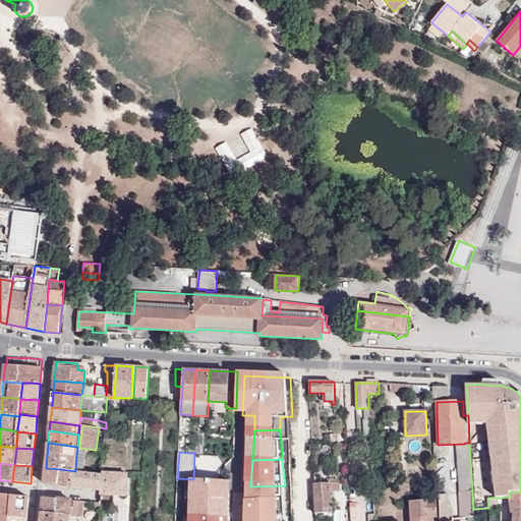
[(45,483),(58,484),(60,469),(46,468),(45,483)]
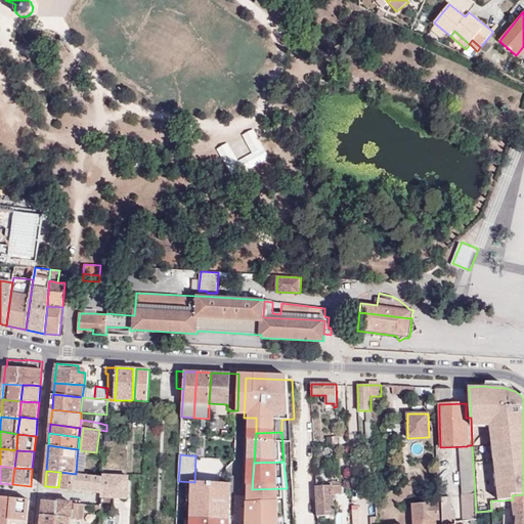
[(58,487),(74,489),(76,474),(60,472),(58,487)]
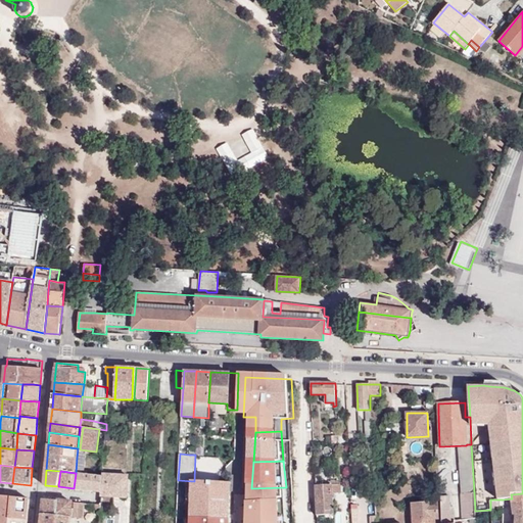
[(74,488),(102,491),(103,476),(80,473),(76,473),(74,488)]
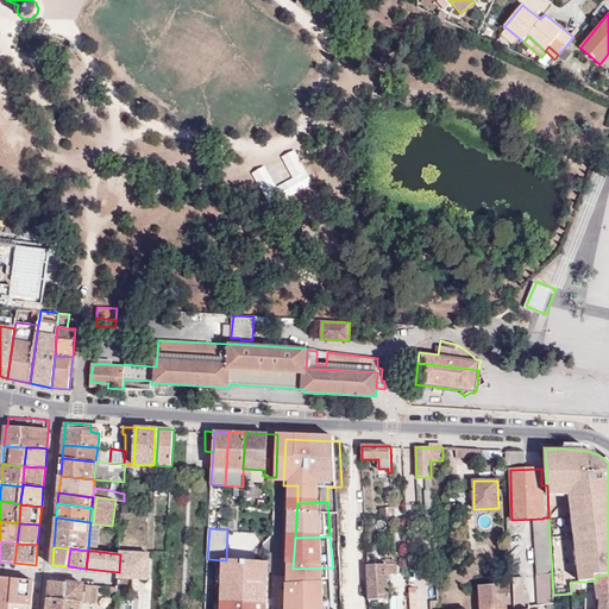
[(119,572),(118,577),(119,577),(132,578),(148,579),(149,553),(120,552),(120,554),(119,572)]
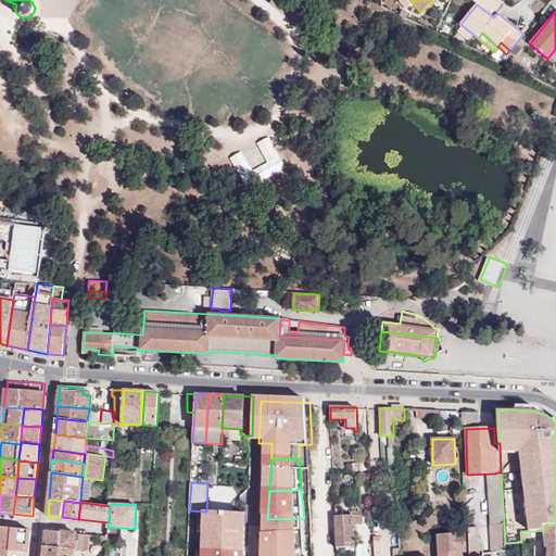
[(249,553),(250,517),(209,515),(207,552),(249,553)]
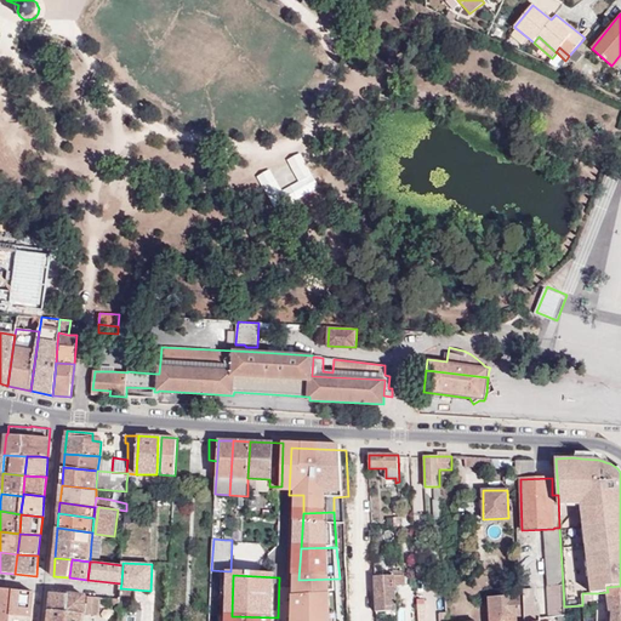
[(387,619),(397,619),(394,575),(376,576),(377,611),(387,611),(387,619)]
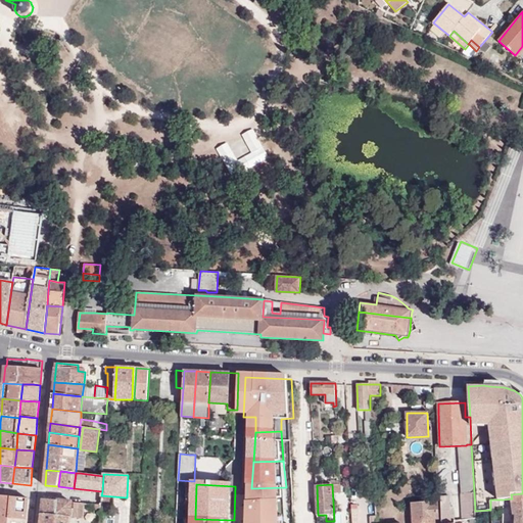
[(251,506),(287,505),(286,487),(251,488),(251,506)]
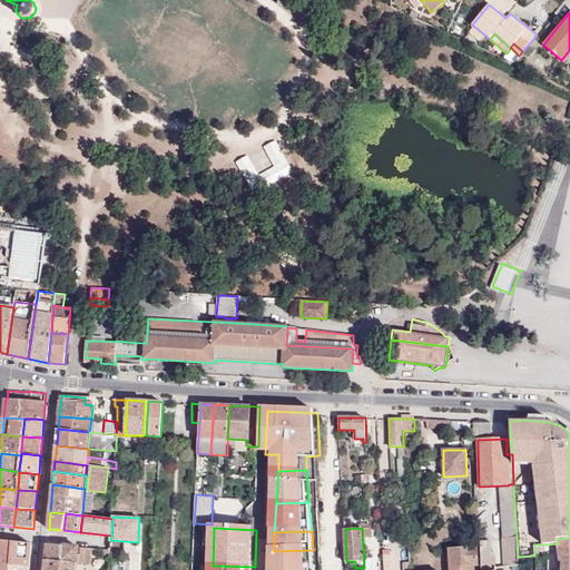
[(480,541),(481,564),(481,569),(495,569),(495,568),(513,566),(519,564),(518,557),(517,537),(480,541)]
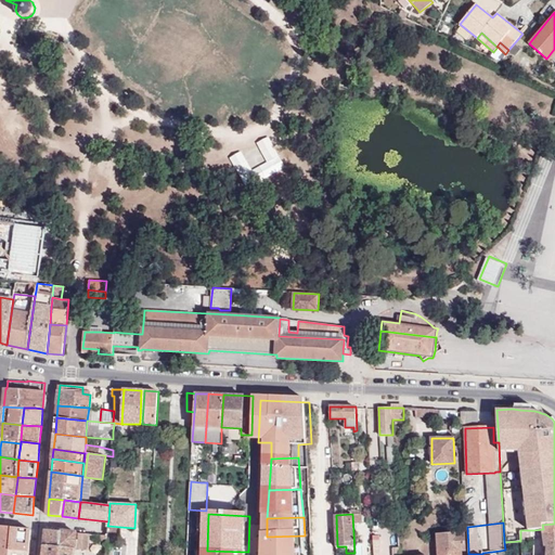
[(547,546),(554,544),(554,524),(542,525),(543,529),(544,536),(545,546),(547,546)]
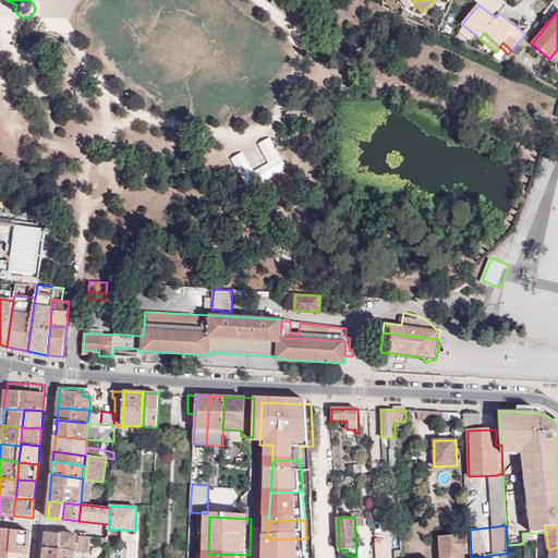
[(9,557),(10,553),(12,530),(0,529),(0,557),(9,557)]
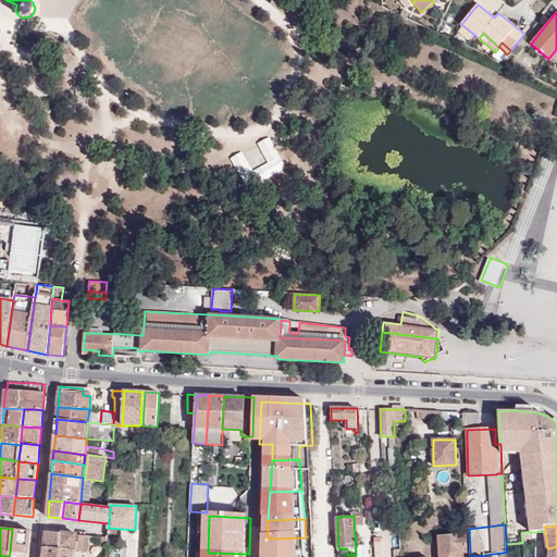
[(121,529),(109,528),(109,535),(120,536),(121,529)]
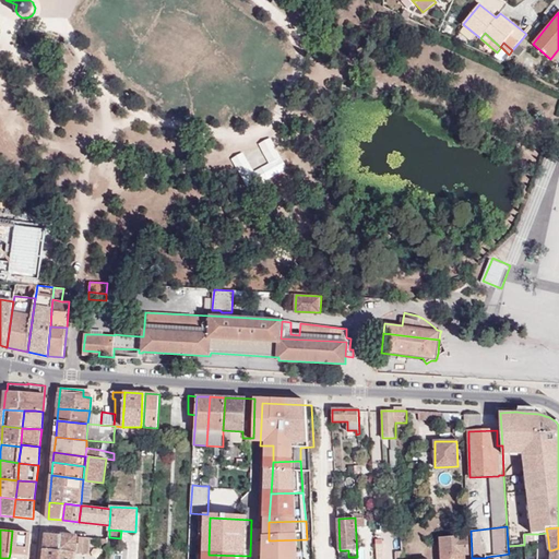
[(32,533),(12,531),(10,554),(30,556),(32,533)]
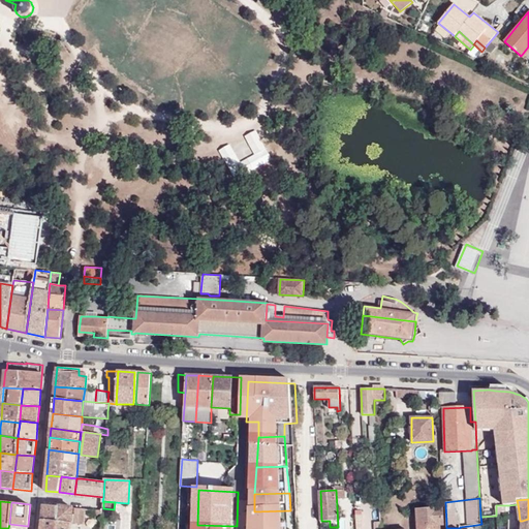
[(380,522),(379,503),(371,503),(372,512),(370,512),(370,522),(380,522)]
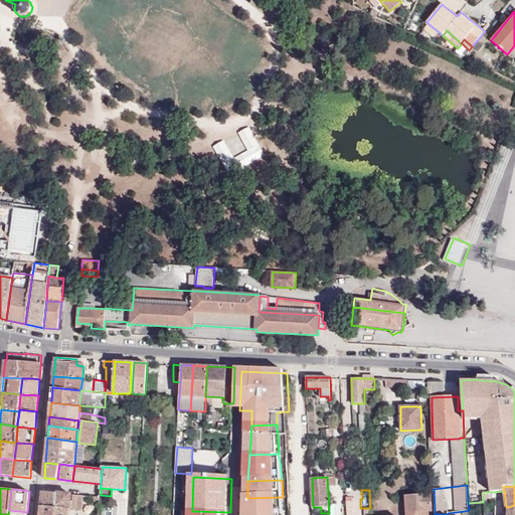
[(42,492),(41,506),(70,509),(70,494),(42,492)]
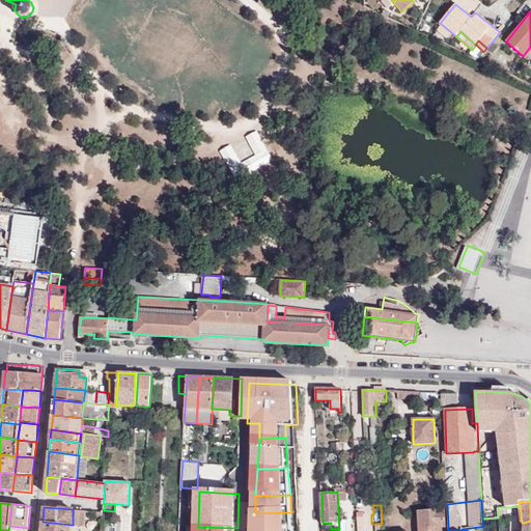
[(73,509),(73,525),(71,530),(78,530),(80,509),(73,509)]
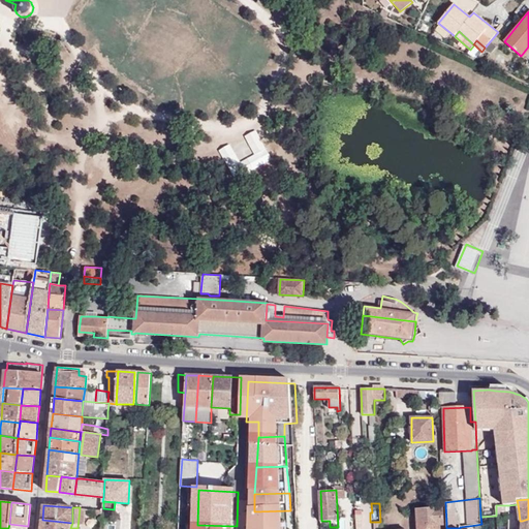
[(439,528),(440,525),(443,524),(443,507),(416,509),(417,528),(439,528)]
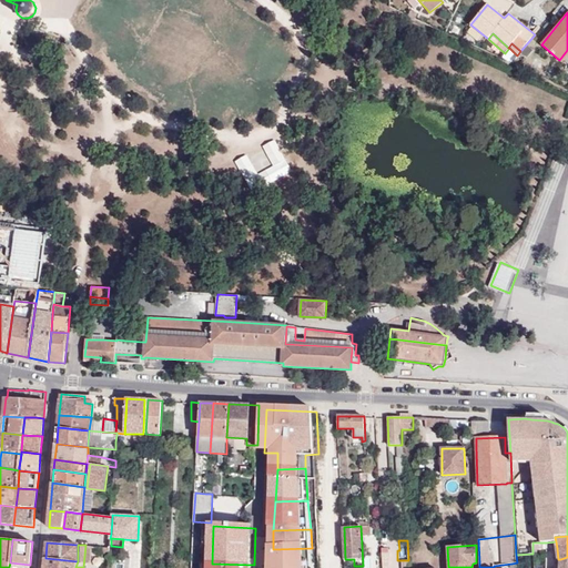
[(311,567),(312,548),(273,549),(272,567),(311,567)]
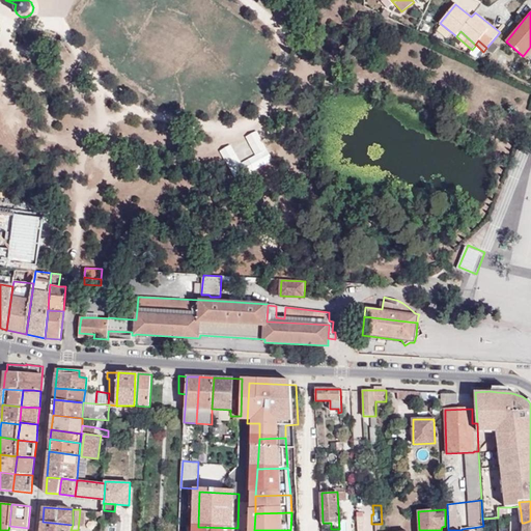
[(43,522),(42,530),(71,530),(73,525),(43,522)]
